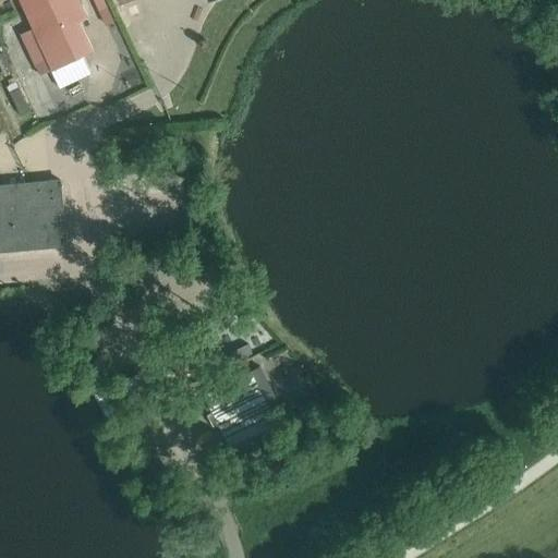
[(20,0),(52,69),(93,50),(79,20),(76,21),(71,10),(81,5),(79,0),(20,0)]
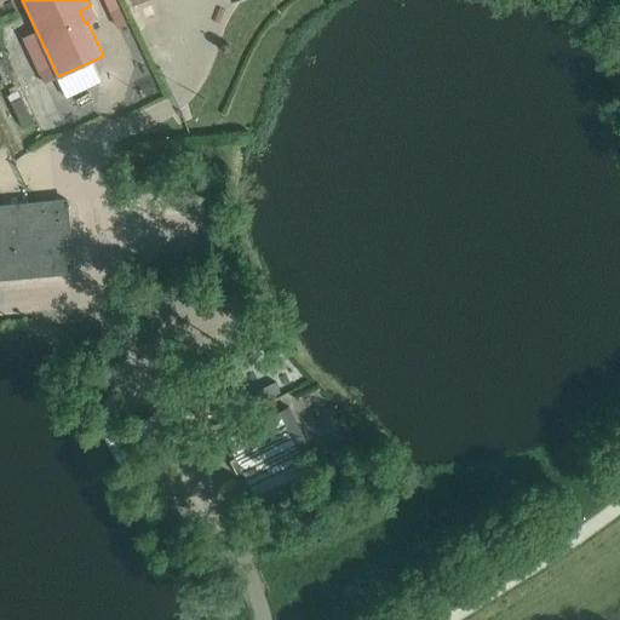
[(0,277),(73,270),(67,200),(0,205),(0,277)]
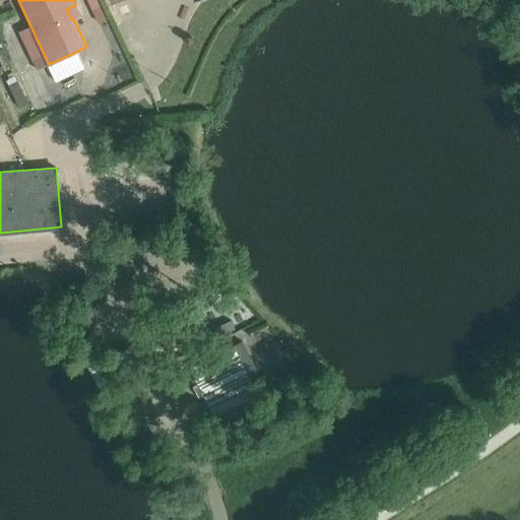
[(150,316),(153,322),(167,349),(206,330),(190,297),(150,316)]
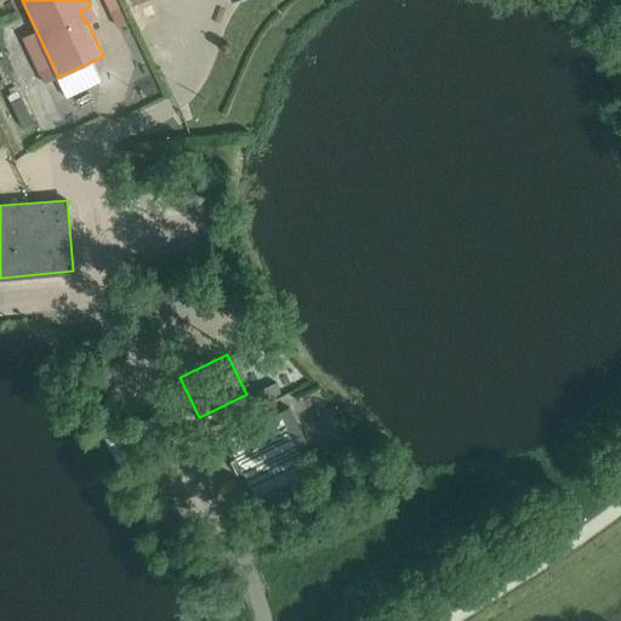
[(269,389),(258,393),(262,403),(273,398),(269,389)]
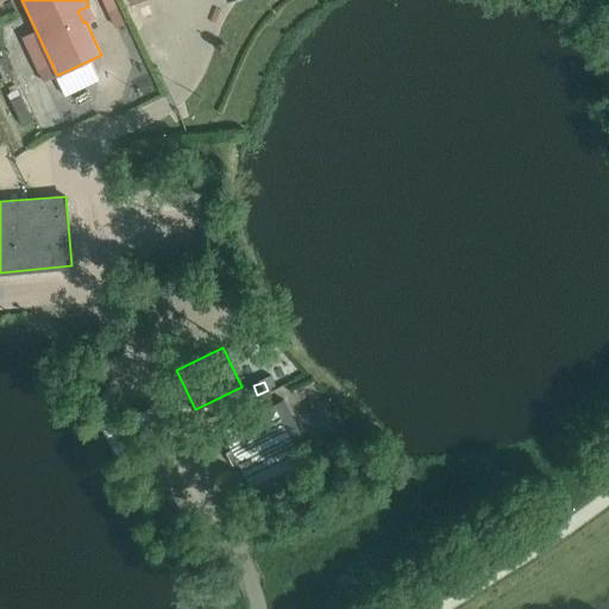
[(223,431),(257,502),(309,477),(275,406),(223,431)]
